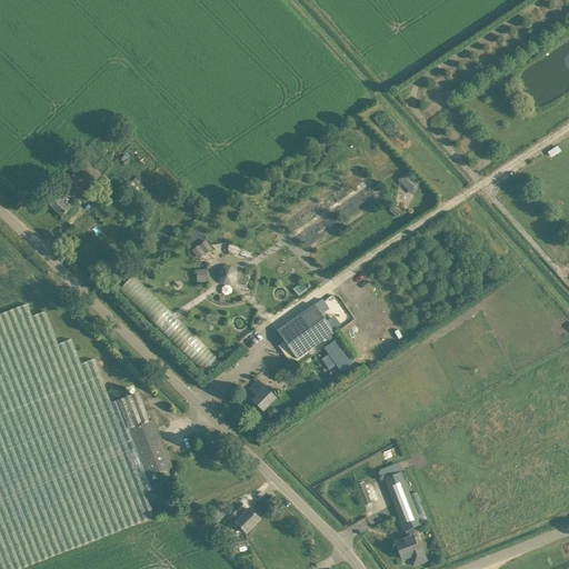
[(101,177),(86,162),(63,185),(79,199),(101,177)]
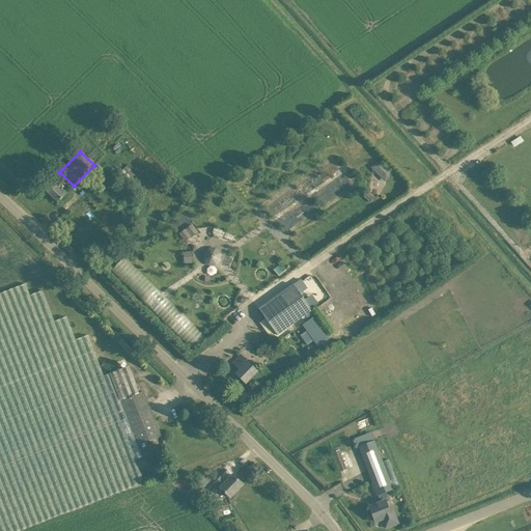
[(384,179),(393,172),(383,159),(373,167),(384,179)]
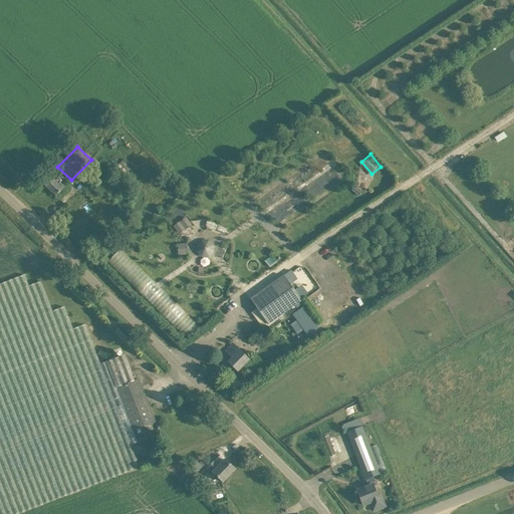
[(129,172),(121,163),(117,166),(124,175),(129,172)]
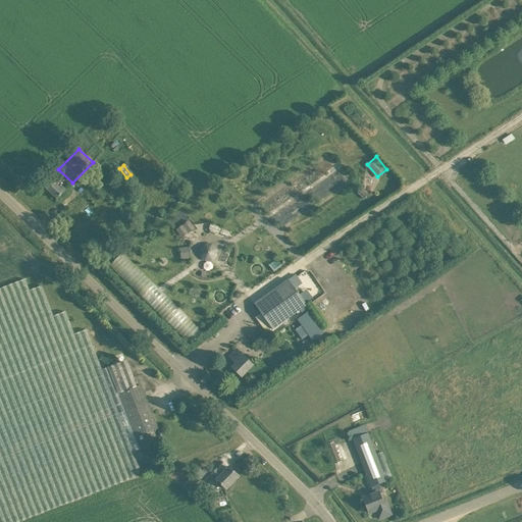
[(60,188),(50,177),(43,186),(56,199),(65,190),(61,186),(60,188)]
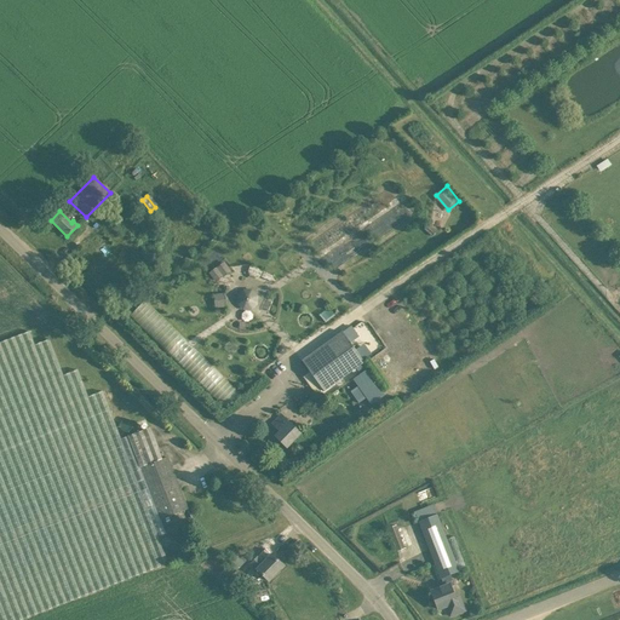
[(224,262),(208,274),(216,282),(231,271),(224,262)]
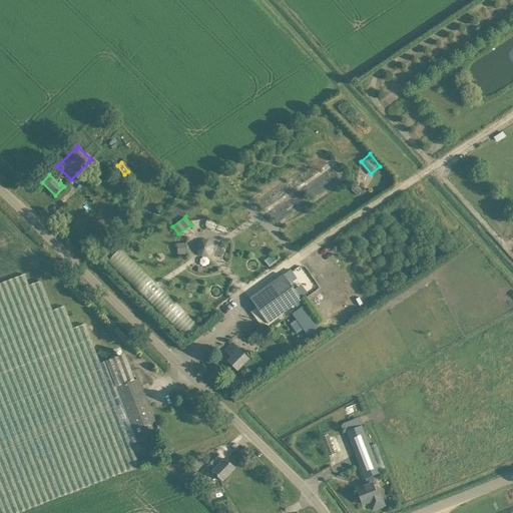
[(216,224),(207,220),(205,224),(206,227),(211,229),(214,228),(216,224)]
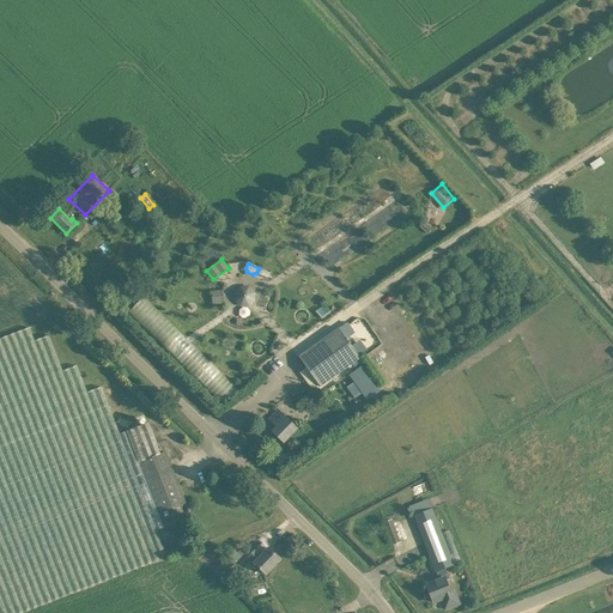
[(247,307),(255,299),(241,286),(234,293),(247,307)]
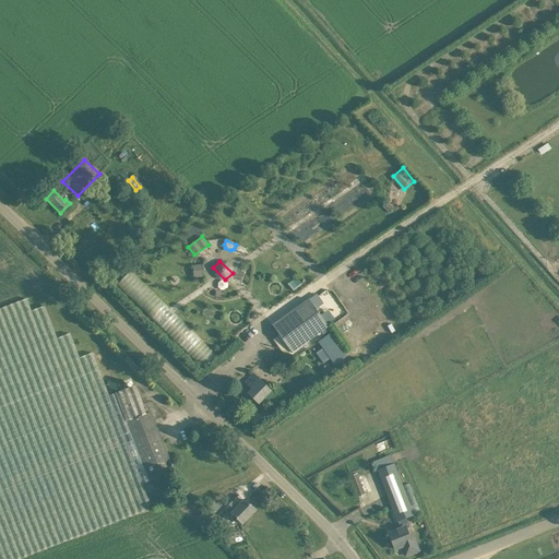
[(206,366),(216,355),(131,272),(119,284),(157,322),(159,321),(206,366)]
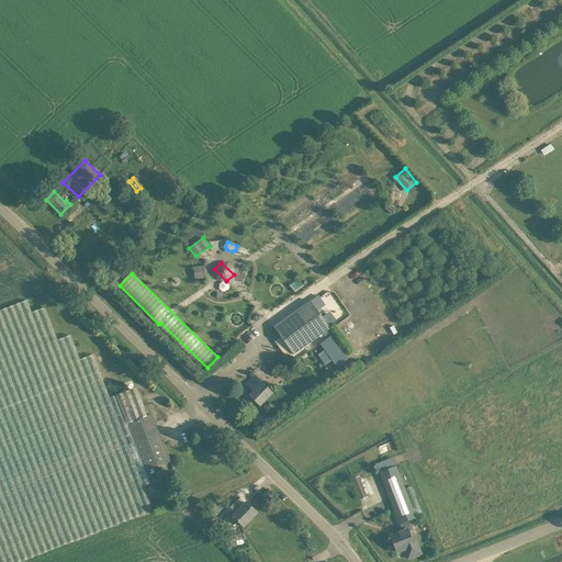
[(136,388),(116,395),(110,398),(100,371),(93,355),(80,360),(70,335),(57,340),(45,307),(32,313),(27,301),(0,311),(0,561),(20,561),(154,510),(144,486),(150,484),(146,471),(170,462),(152,414),(147,416),(136,388)]
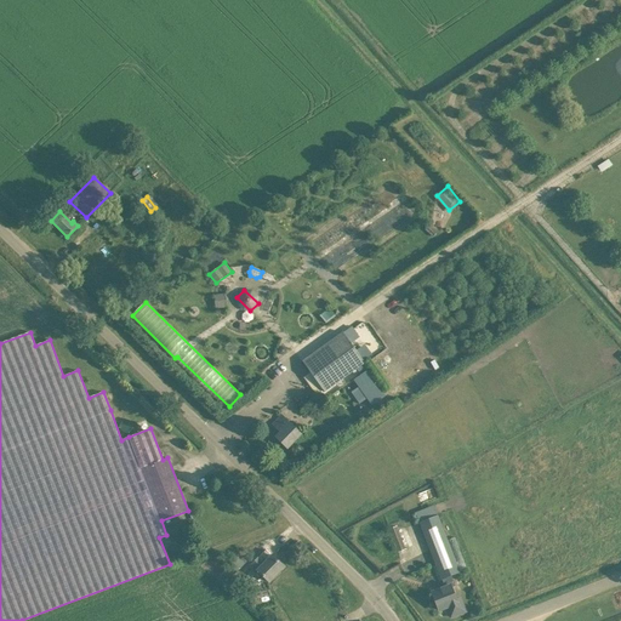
[(342,332),(302,362),(324,392),(364,363),(357,352),(363,348),(357,339),(351,343),(342,332)]
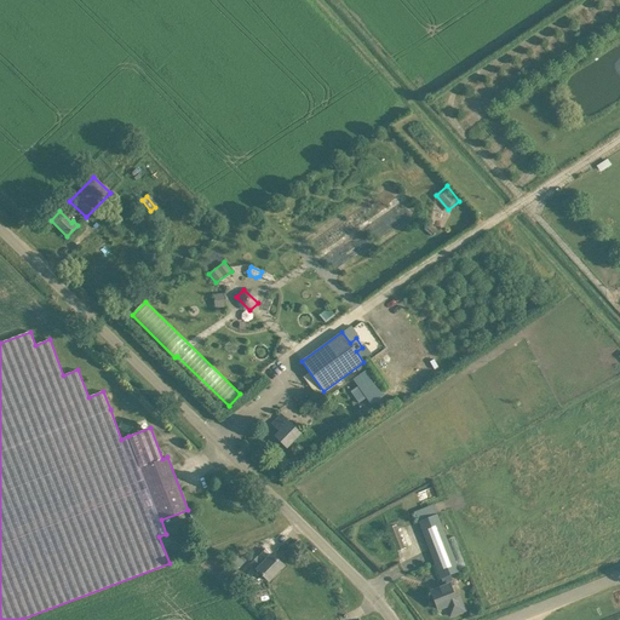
[(366,372),(352,380),(356,388),(350,391),(357,403),(365,399),(369,406),(384,397),(366,372)]
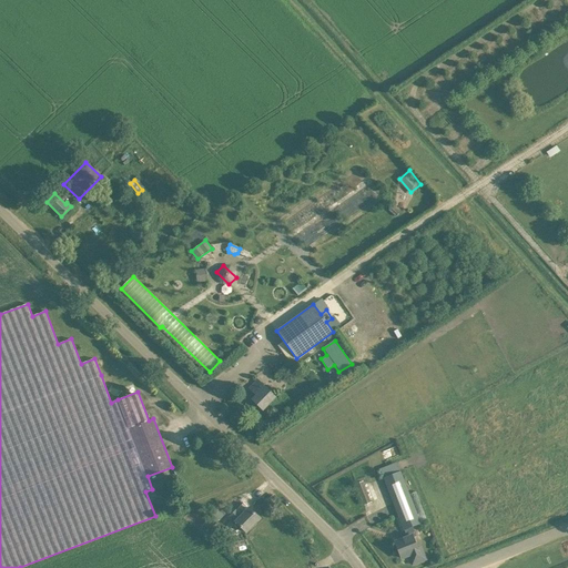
[(263,411),(267,406),(276,397),(259,379),(250,388),(256,395),(252,399),(263,411)]
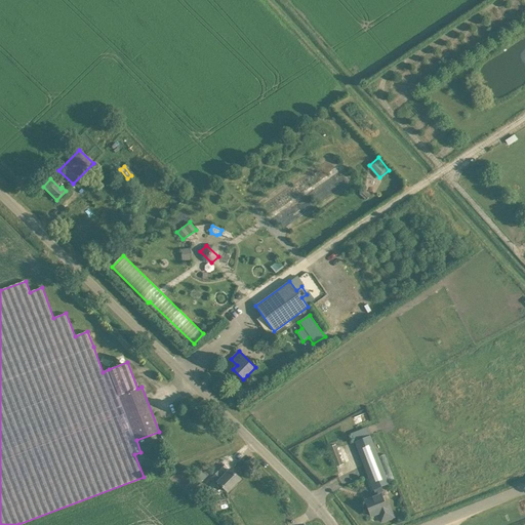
[(381,487),(389,484),(367,428),(352,434),(373,490),(374,490),(376,496),(365,501),(371,516),(378,513),(381,522),(394,517),(389,506),(386,508),(381,496),(385,495),(381,487)]
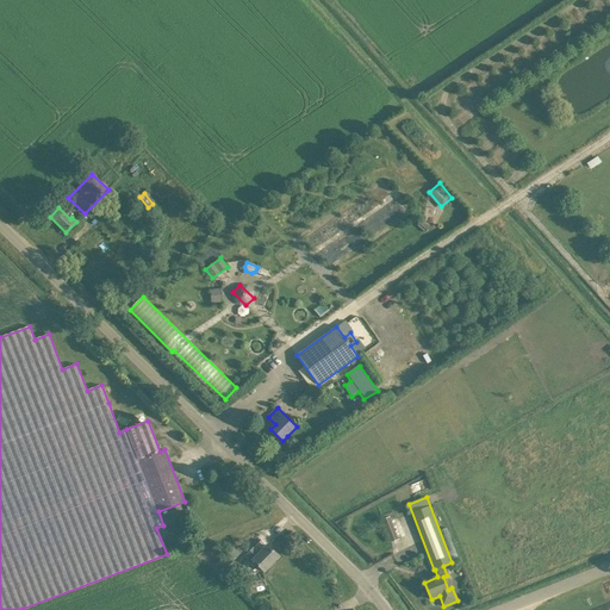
[(390,517),(383,520),(392,542),(398,540),(390,517)]
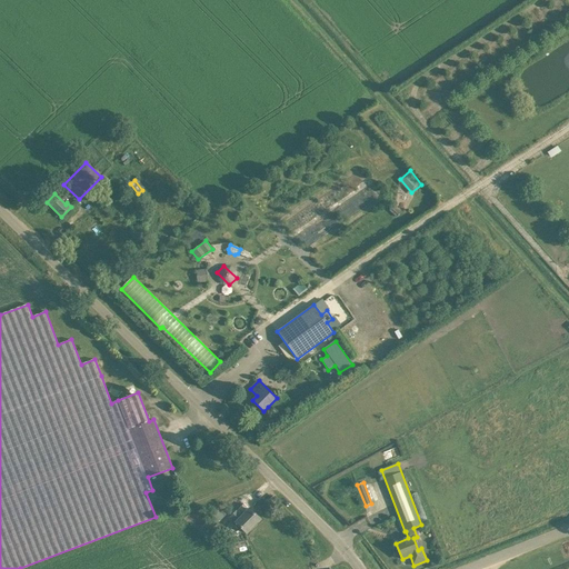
[(230,517),(247,533),(260,519),(243,503),(230,517)]
